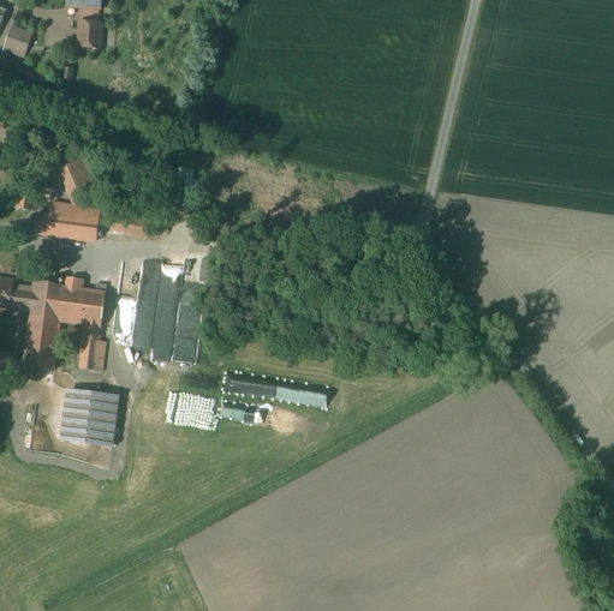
[(102,22),(78,21),(77,46),(100,47),(102,22)]
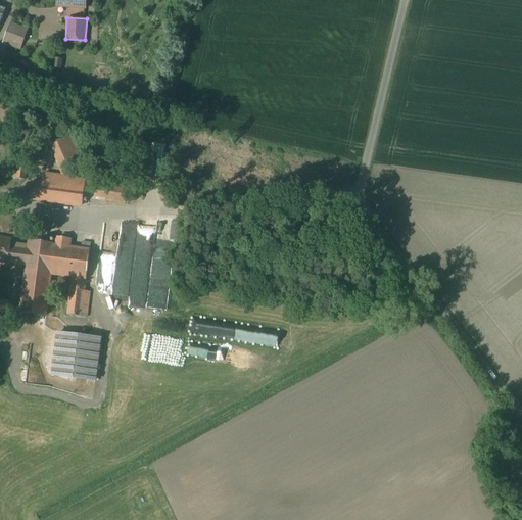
[(28,28),(9,20),(2,41),(19,47),(28,28)]
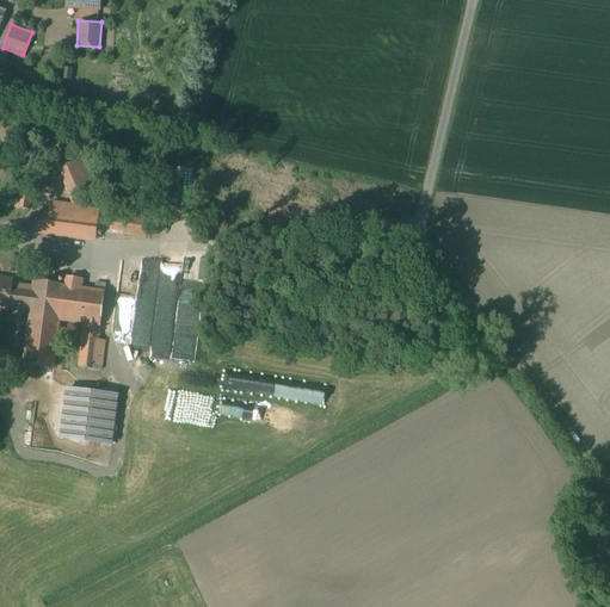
[(90,154),(65,163),(80,199),(105,190),(90,154)]
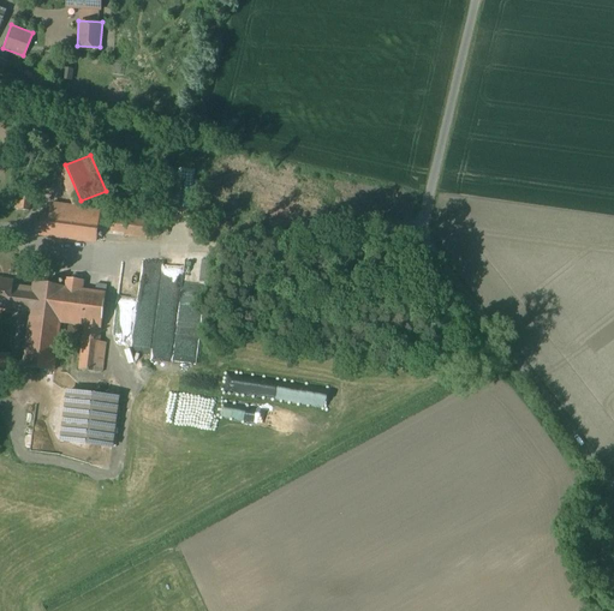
[(47,172),(33,163),(21,186),(35,193),(47,172)]
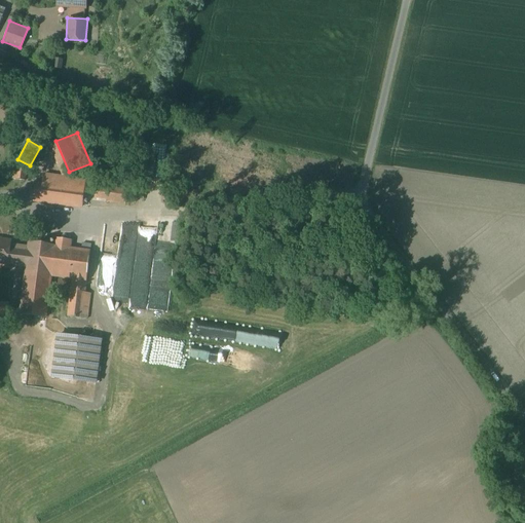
[(26,167),(13,166),(10,176),(25,178),(26,167)]
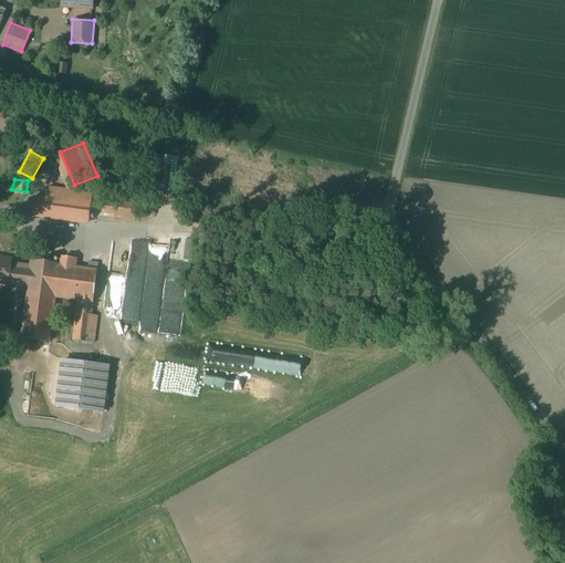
[(91,191),(48,186),(46,195),(39,195),(37,214),(87,221),(91,191)]
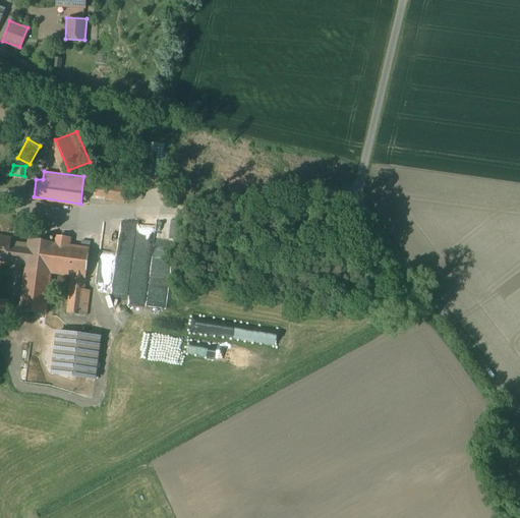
[(125,184),(90,179),(90,188),(95,189),(95,193),(110,195),(110,197),(124,199),(125,184)]
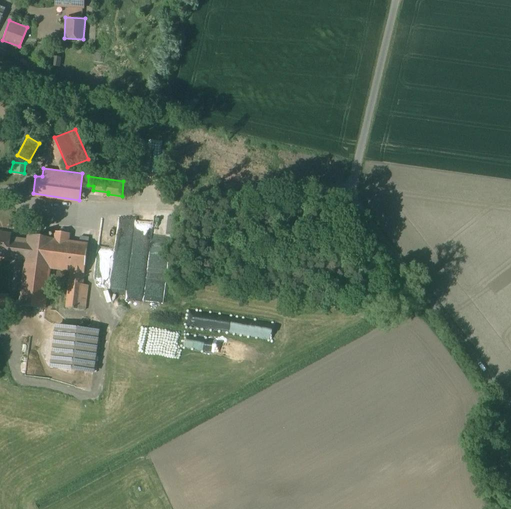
[(10,233),(1,232),(1,231),(0,230),(0,253),(25,257),(27,238),(9,236),(10,233)]
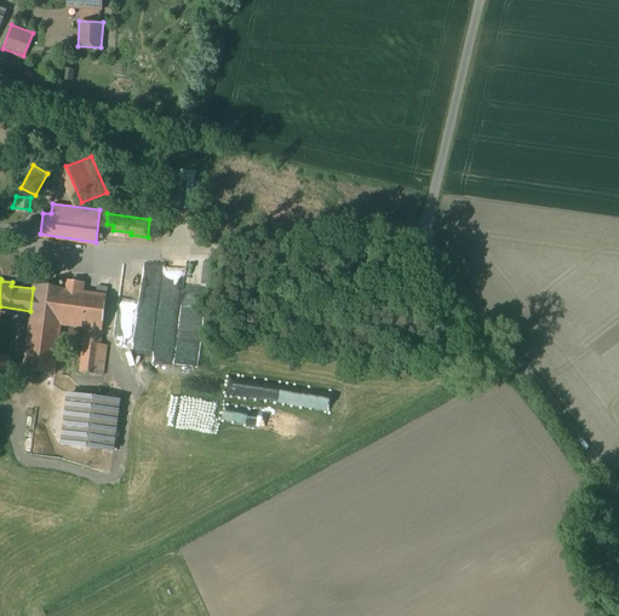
[(84,282),(66,280),(64,287),(66,287),(61,323),(85,327),(80,370),(102,373),(107,343),(99,343),(102,328),(102,329),(103,321),(107,293),(82,289),(84,282)]
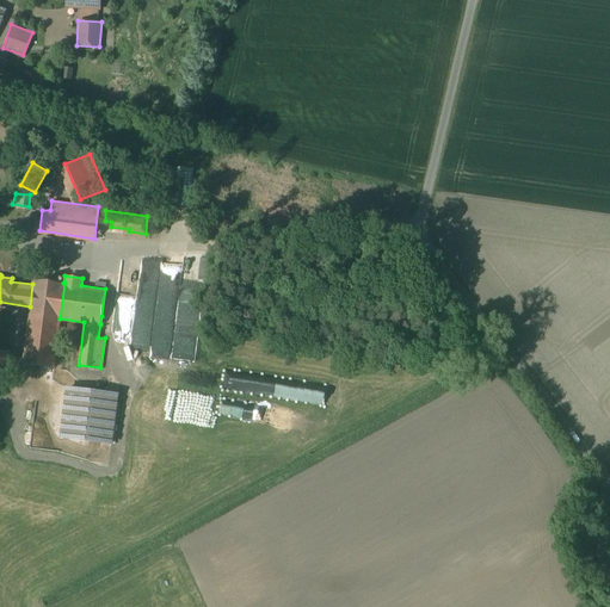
[(63,283),(34,279),(32,284),(30,307),(23,361),(54,365),(60,319),(65,283),(63,283)]
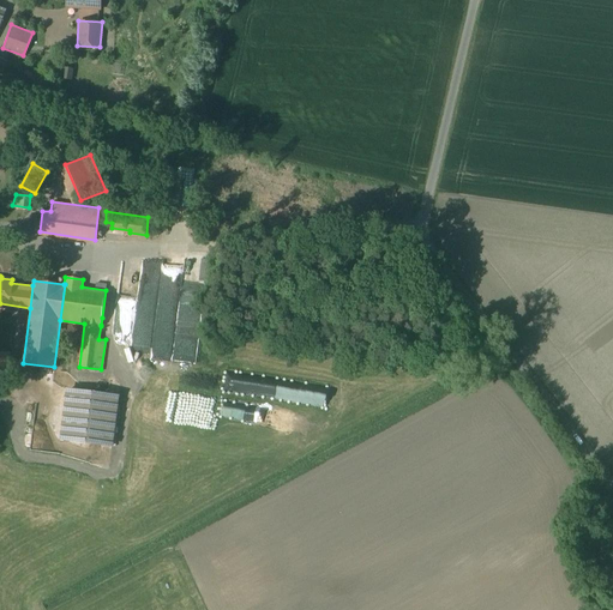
[(149,309),(149,289),(120,288),(119,330),(149,331),(149,316),(172,318),(173,309),(149,309)]
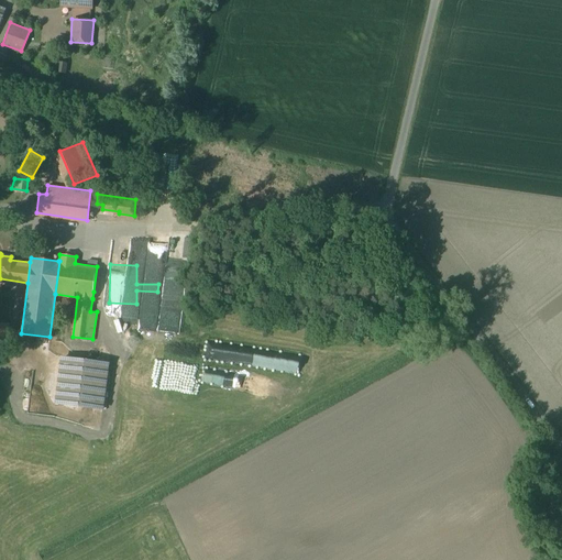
[(9,324),(0,322),(0,335),(9,335),(9,324)]
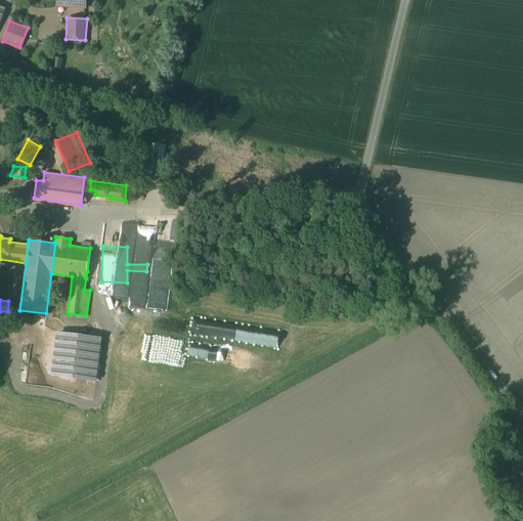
[(290,343),(292,332),(279,330),(278,336),(271,334),(270,339),(290,343)]
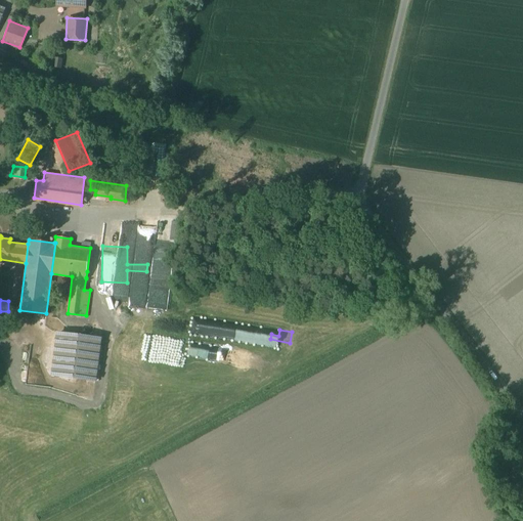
[(100,338),(56,332),(51,374),(94,379),(100,338)]
